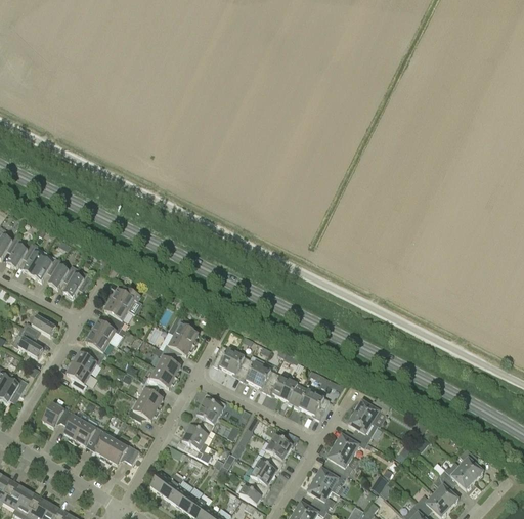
[(0,257),(1,258),(8,247),(12,240),(3,233),(6,228),(0,225),(0,257)]
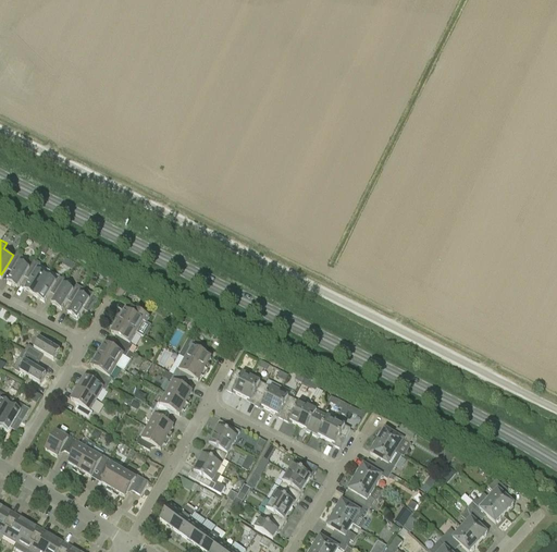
[(9,262),(14,266),(7,278),(17,284),(25,271),(29,265),(19,258),(23,253),(16,249),(13,255),(9,262)]
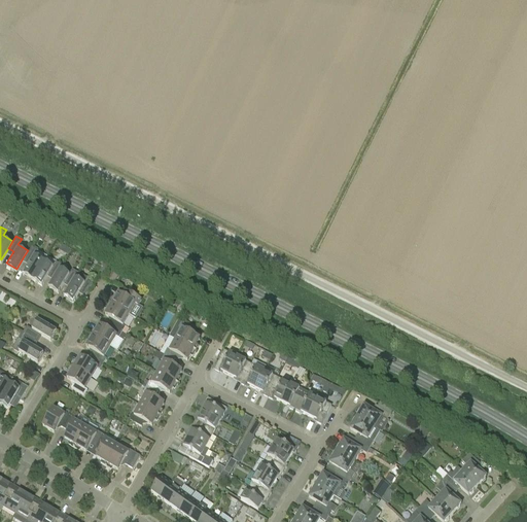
[(24,256),(30,259),(23,271),(32,276),(43,257),(34,251),(37,246),(32,243),(28,250),(24,256)]
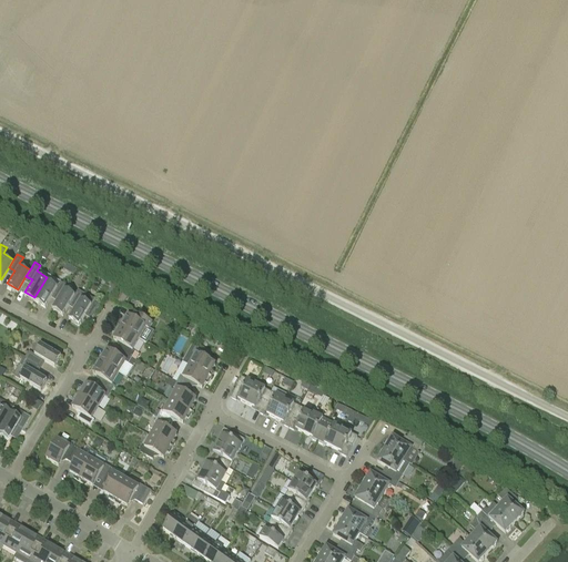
[(52,292),(58,295),(64,285),(67,282),(61,277),(57,283),(47,277),(34,297),(44,304),(52,292)]
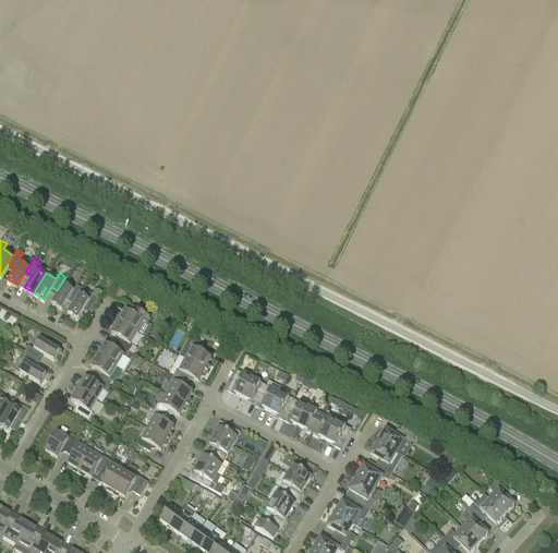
[(61,307),(69,295),(74,298),(83,284),(77,280),(73,287),(63,280),(57,290),(51,300),(61,307)]
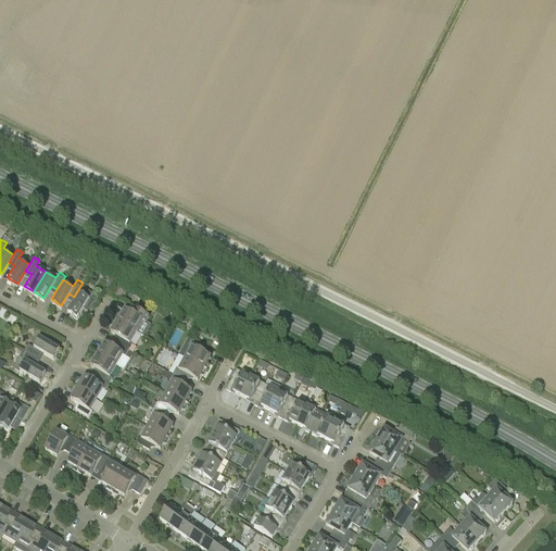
[(118,280),(113,290),(121,295),(127,285),(118,280)]
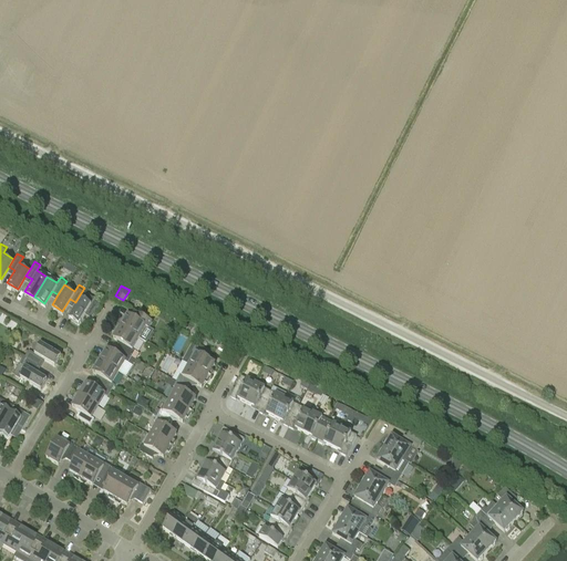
[(101,298),(94,294),(84,288),(75,302),(69,314),(79,321),(86,309),(92,312),(101,298)]
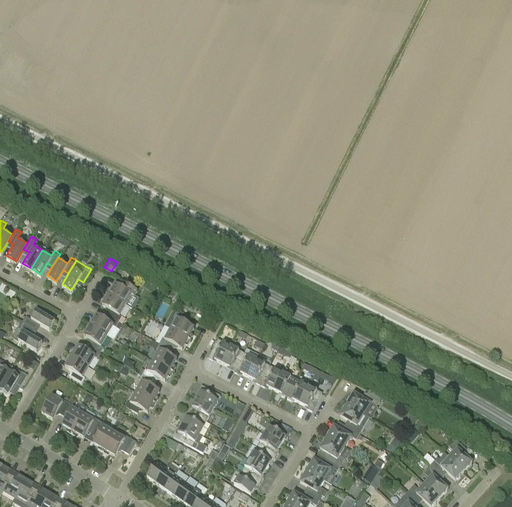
[(121,278),(118,283),(114,281),(111,286),(109,285),(106,290),(125,302),(131,292),(134,293),(137,288),(121,278)]
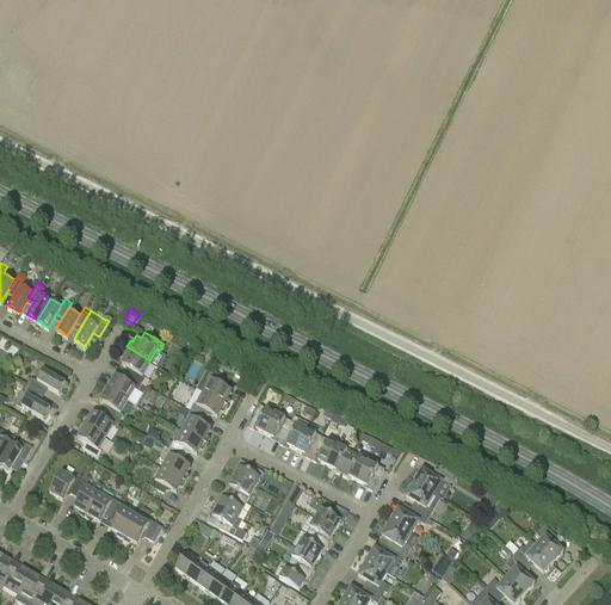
[(122,360),(130,365),(127,371),(146,383),(149,377),(142,372),(149,360),(127,346),(123,353),(125,355),(122,360)]
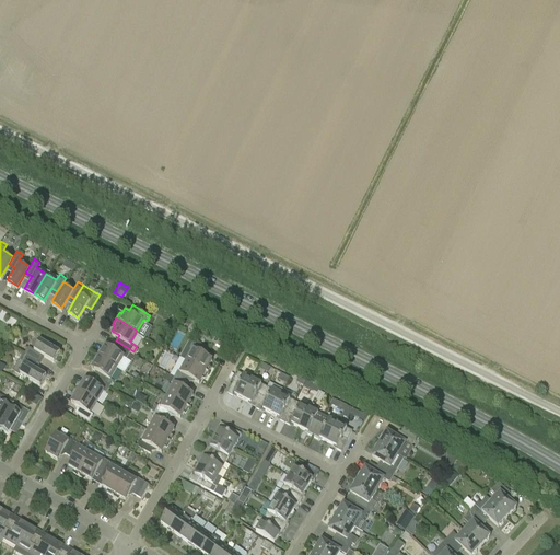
[(54,358),(60,348),(41,336),(34,346),(28,343),(24,349),(38,358),(42,351),(54,358)]
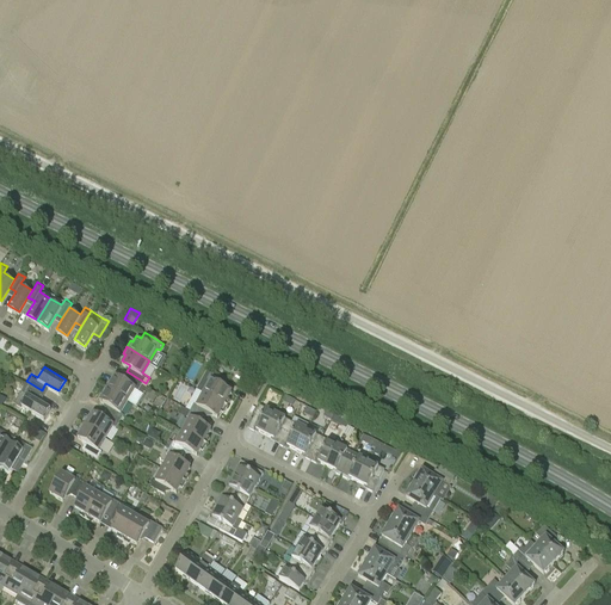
[(203,389),(227,402),(230,395),(228,394),(232,388),(222,383),(226,377),(211,369),(207,376),(210,377),(203,389)]
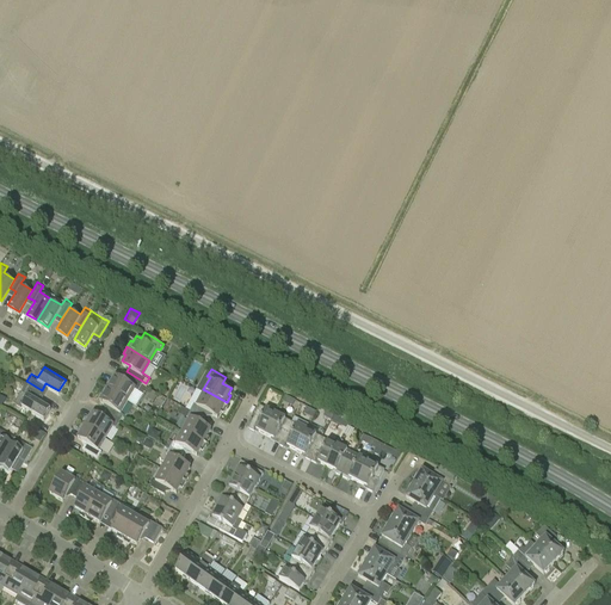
[(105,383),(128,397),(135,386),(142,389),(146,383),(127,371),(123,377),(115,372),(111,378),(109,377),(105,383)]
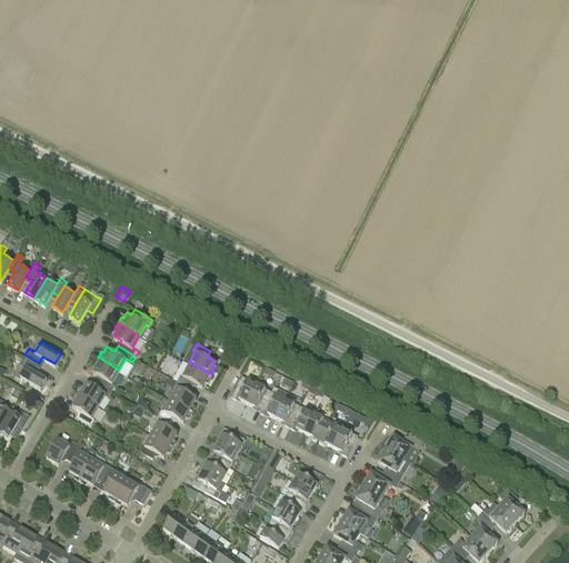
[(245,354),(239,351),(232,362),(239,365),(245,354)]
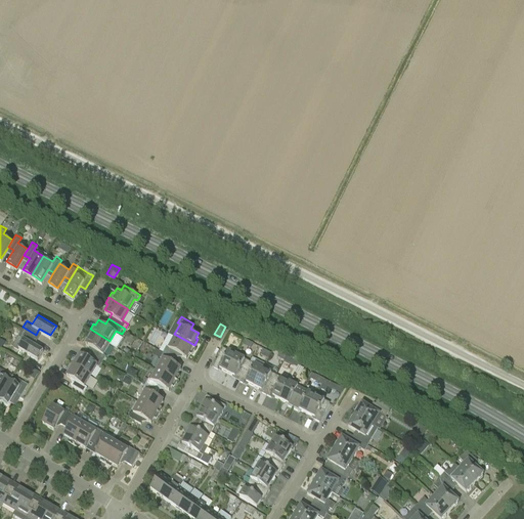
[(14,340),(20,343),(18,346),(37,357),(43,347),(32,341),(36,335),(23,327),(19,333),(14,340)]
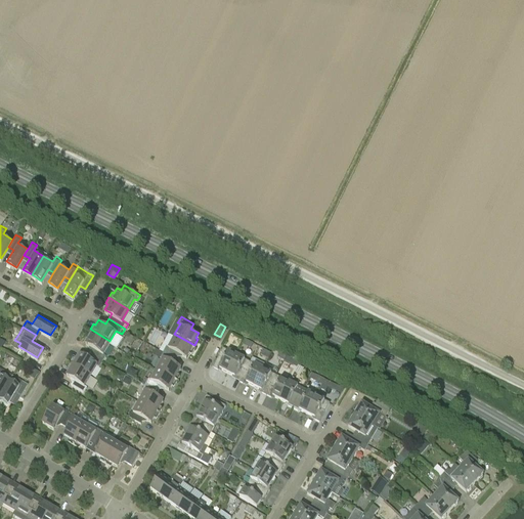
[(86,341),(93,345),(90,350),(107,361),(111,355),(103,351),(110,341),(90,329),(86,334),(89,336),(86,341)]
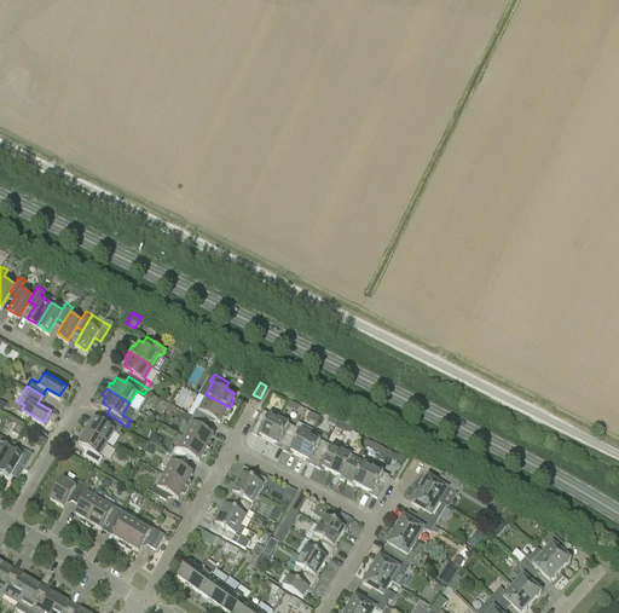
[(192,411),(208,420),(212,414),(220,418),(224,412),(226,414),(230,408),(206,394),(200,406),(197,405),(192,411)]
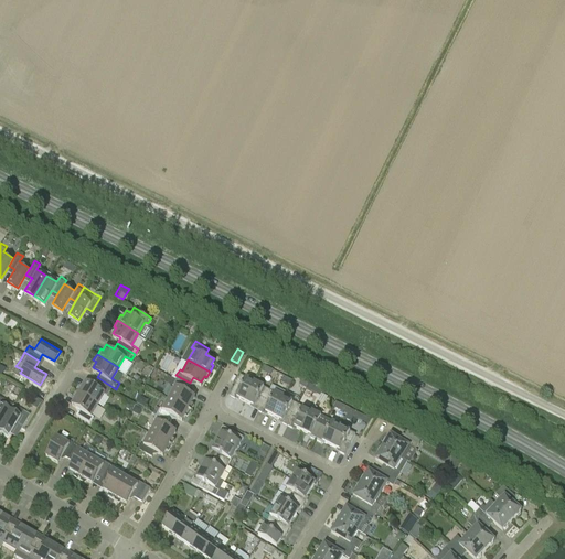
[(245,397),(255,378),(240,371),(230,391),(235,395),(236,393),(245,397)]
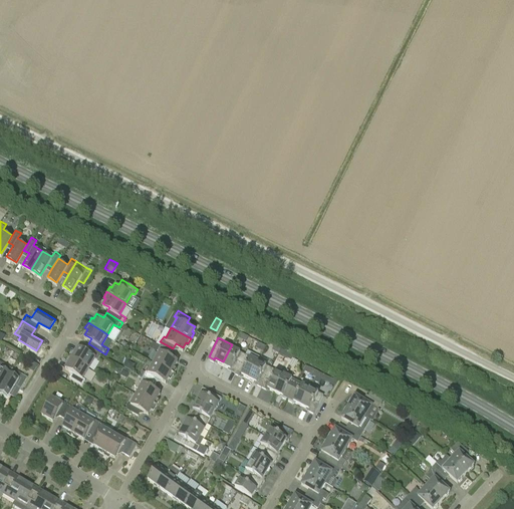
[(266,342),(258,338),(255,344),(263,348),(266,342)]
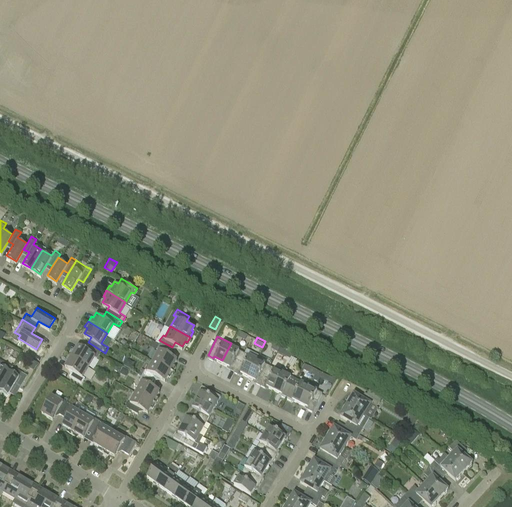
[(176,357),(169,353),(172,347),(159,340),(156,346),(159,348),(153,358),(173,368),(176,363),(174,362),(176,357)]
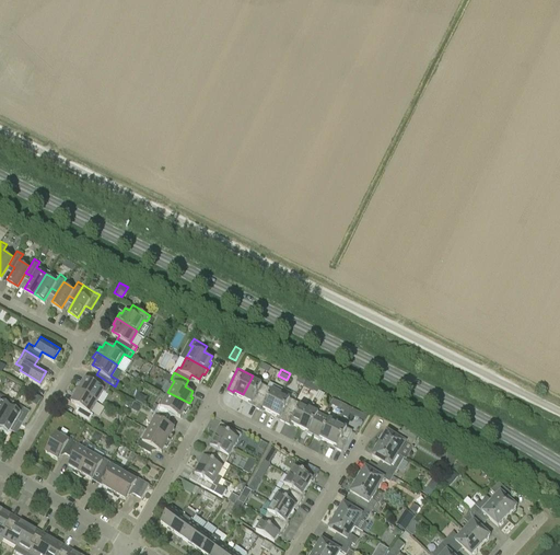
[(106,389),(109,383),(115,386),(96,374),(92,380),(84,376),(81,381),(79,380),(76,385),(96,399),(103,388),(106,389)]
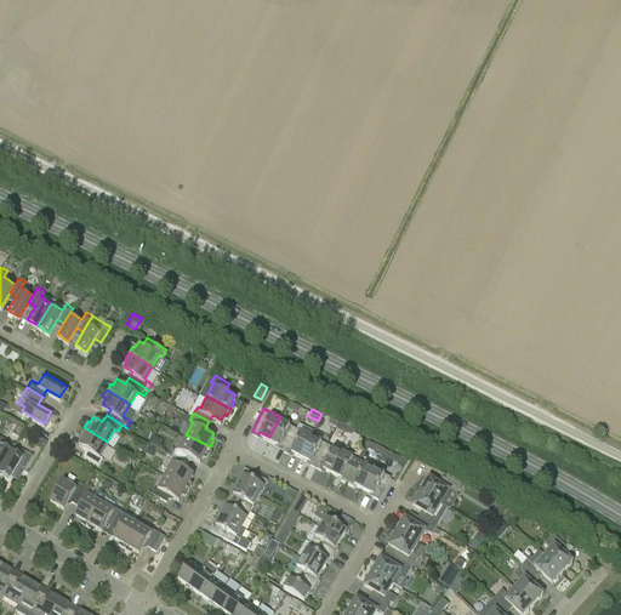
[(284,448),(296,425),(280,416),(269,437),(278,442),(277,444),(284,448)]
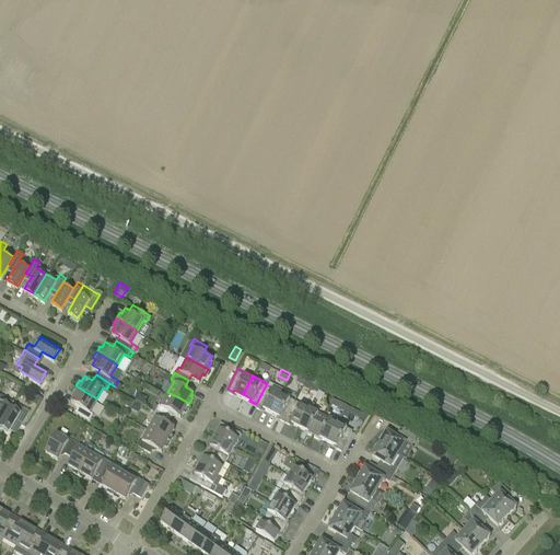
[(306,377),(304,381),(313,386),(315,381),(306,377)]
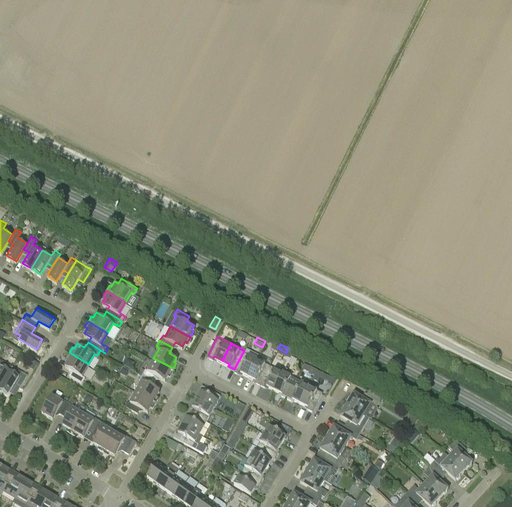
[(248,374),(257,356),(244,350),(234,369),(239,372),(240,370),(248,374)]
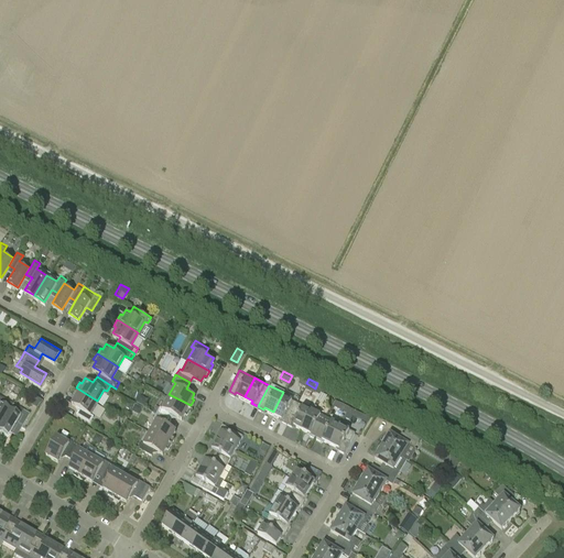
[(286,386),(283,392),(273,412),(281,416),(280,417),(286,420),(297,400),(296,400),(300,394),(286,386)]
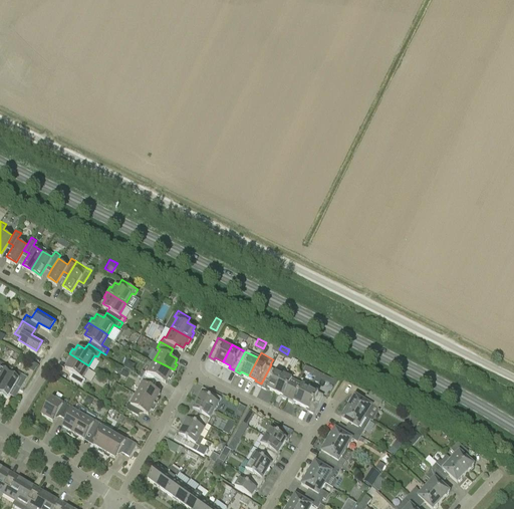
[(85,376),(82,374),(88,365),(69,353),(66,358),(68,360),(65,365),(72,369),(69,374),(81,382),(85,376)]
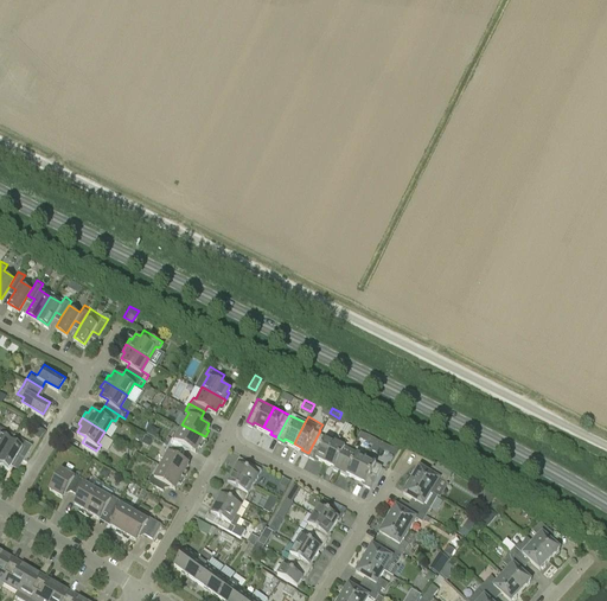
[(0,453),(13,432),(0,423),(0,453)]
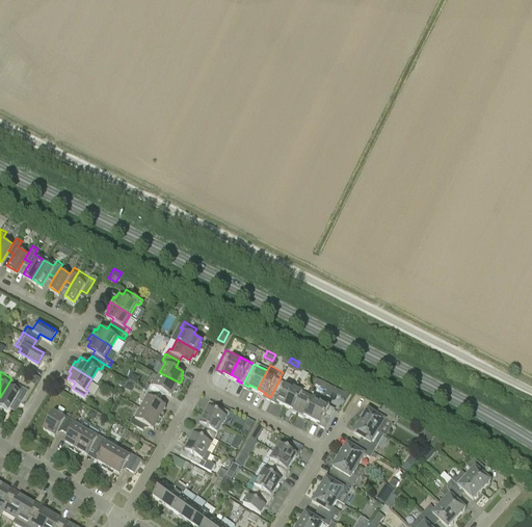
[(151,380),(151,381),(147,379),(143,385),(148,387),(161,394),(164,389),(171,393),(175,388),(177,389),(180,383),(159,372),(154,383),(151,380)]
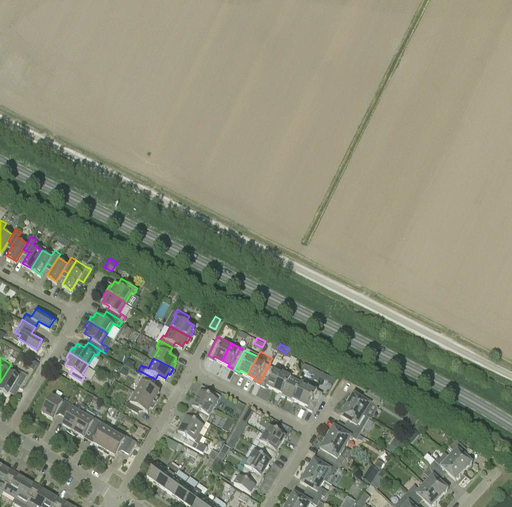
[(274,387),(283,370),(270,363),(260,382),(265,385),(266,383),(274,387)]
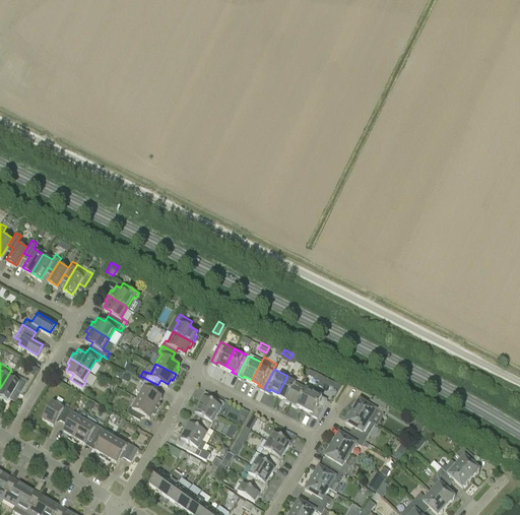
[(322,372),(316,369),(314,375),(320,378),(322,372)]
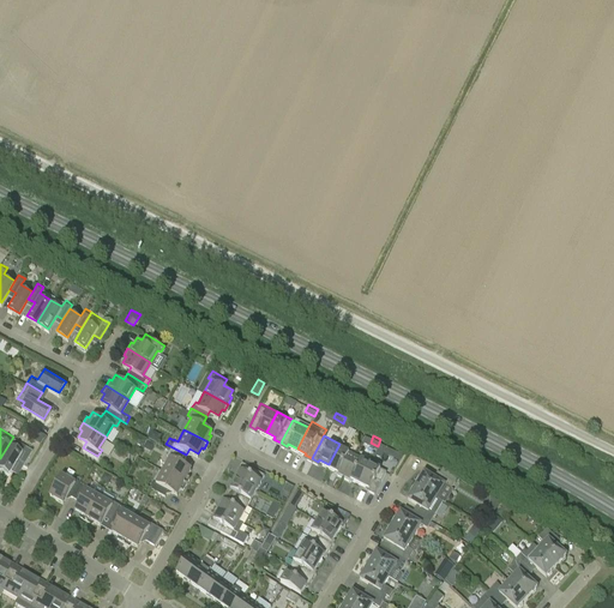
[(16,458),(23,462),(31,446),(13,437),(0,458),(0,465),(8,471),(16,458)]
